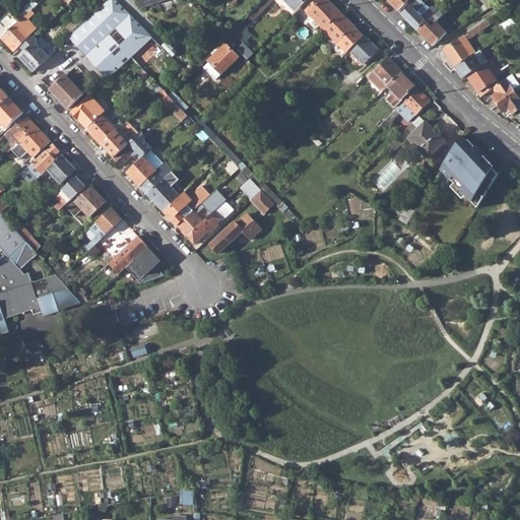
[(18,15),(22,19),(29,13),(31,11),(39,5),(34,0),(18,15)]
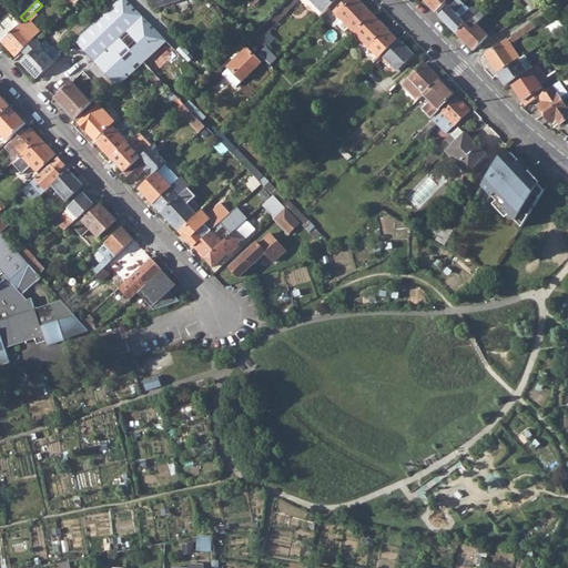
[(113,88),(115,91),(144,63),(168,41),(127,0),(119,0),(77,42),(117,85),(113,88)]
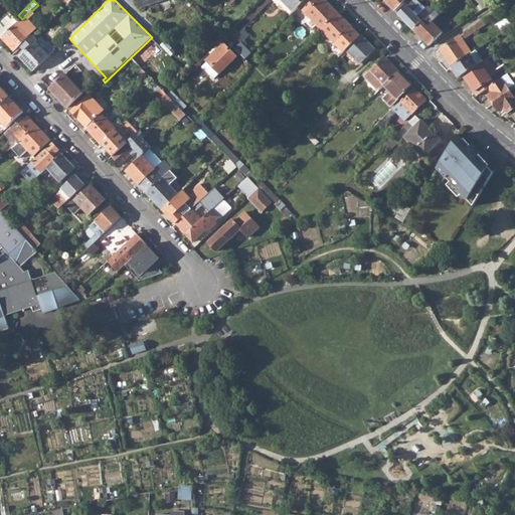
[(282,0),(294,12),(300,7),(307,0),(282,0)]
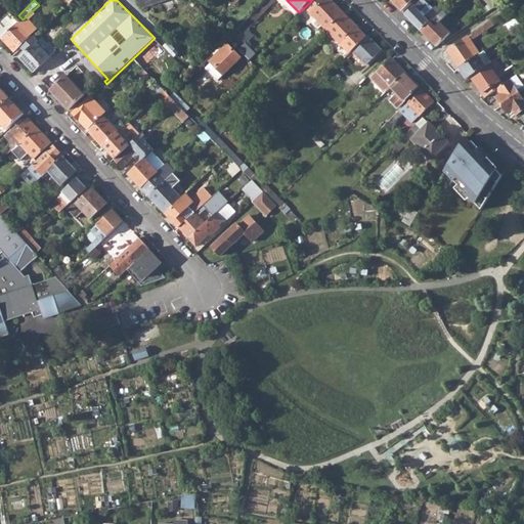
[(316,18),(328,30),(345,13),(331,0),(312,0),(305,7),(314,16),(313,18),(314,20),(316,18)]
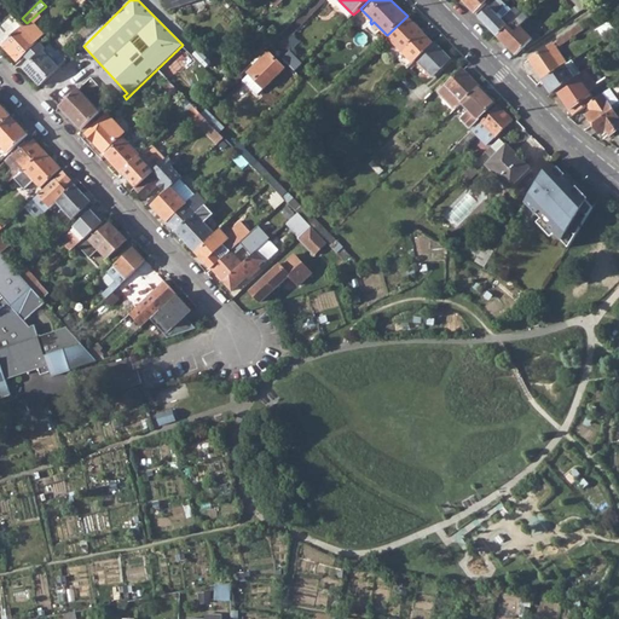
[(485,0),(462,0),(476,13),(486,4),(485,1),(485,0)]
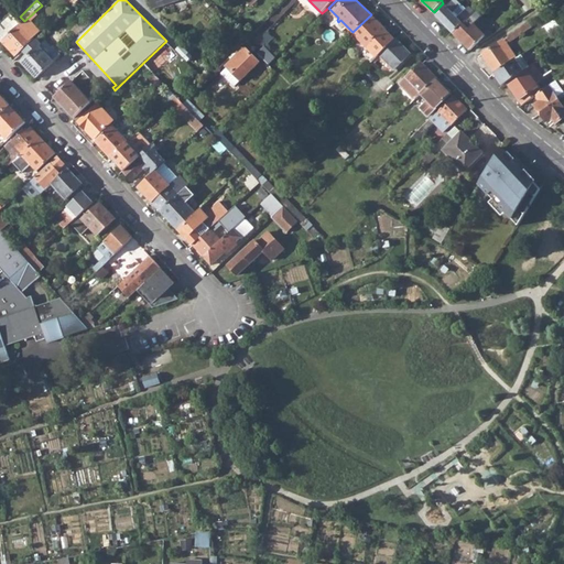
[(434,12),(453,32),(473,13),(474,12),(468,6),(466,9),(457,0),(446,0),(443,3),(434,12)]
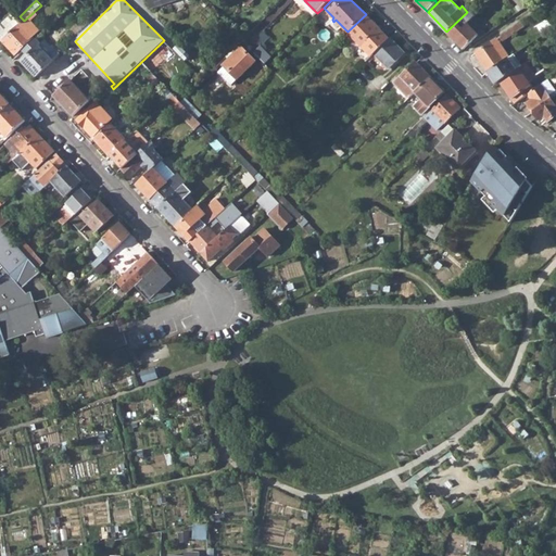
[(530,5),(523,0),(513,0),(514,0),(523,10),(530,5)]
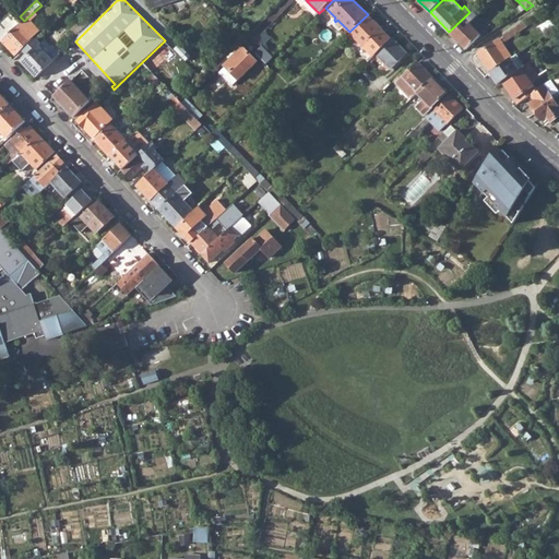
[(502,16),(507,23),(523,12),(516,7),(502,16)]
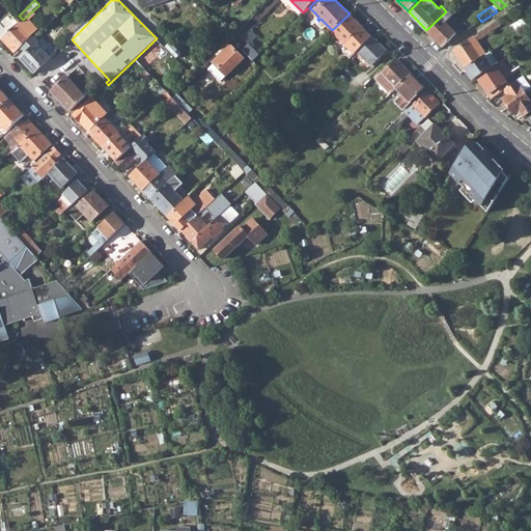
[(2,39),(15,52),(32,36),(37,30),(29,21),(36,15),(32,11),(30,14),(23,20),(20,23),(2,39)]
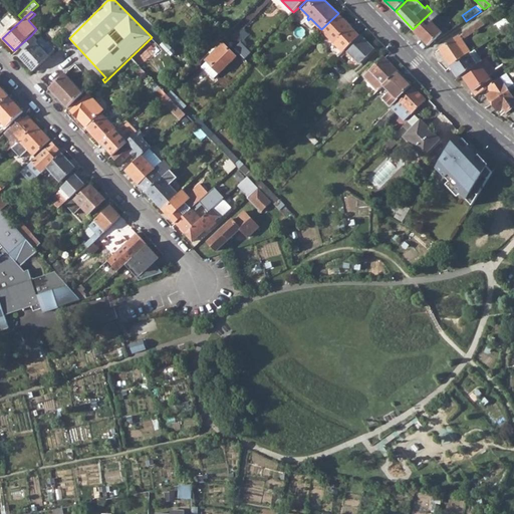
[(437,18),(431,12),(413,29),(429,45),(438,37),(442,33),(432,23),(437,18)]
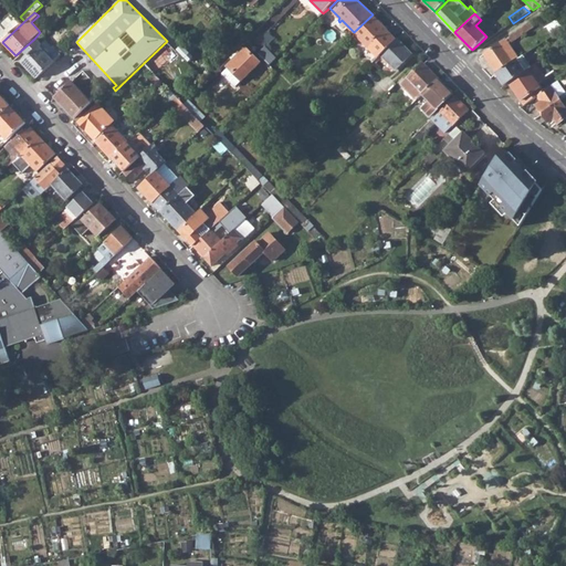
[(0,27),(0,39),(2,42),(21,24),(12,14),(0,27)]
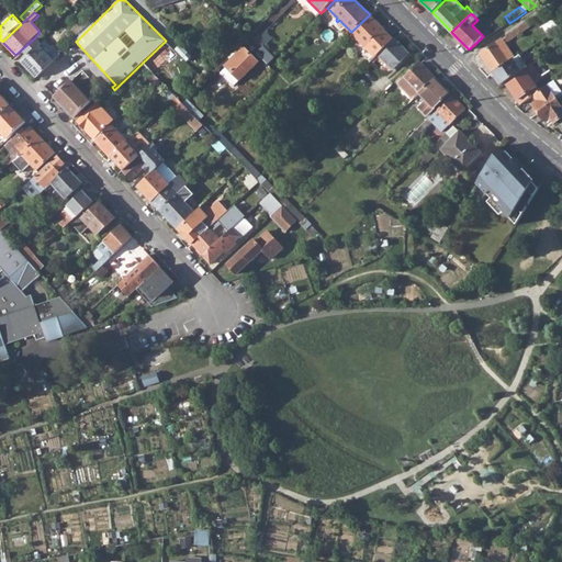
[(351,32),(375,57),(377,57),(394,40),(370,14),(351,32)]
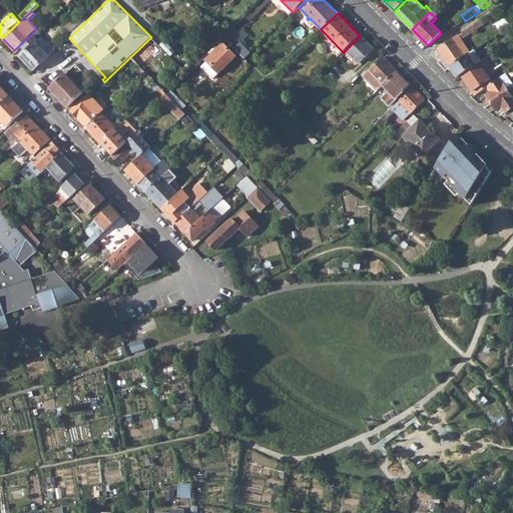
[(449,31),(436,18),(431,23),(441,33),(437,37),(438,39),(449,31)]
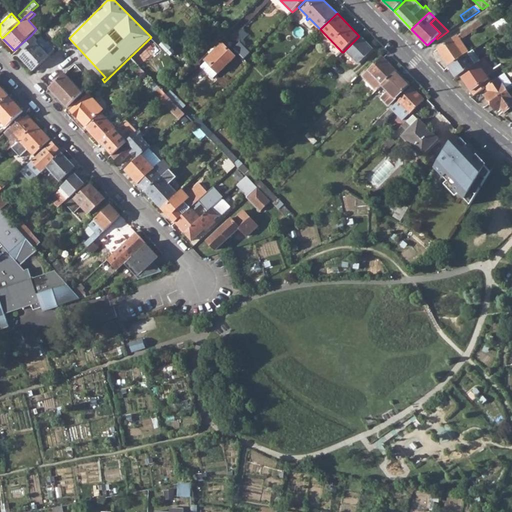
[(438,49),(451,67),(459,61),(470,54),(461,39),(469,34),(466,30),(438,49)]
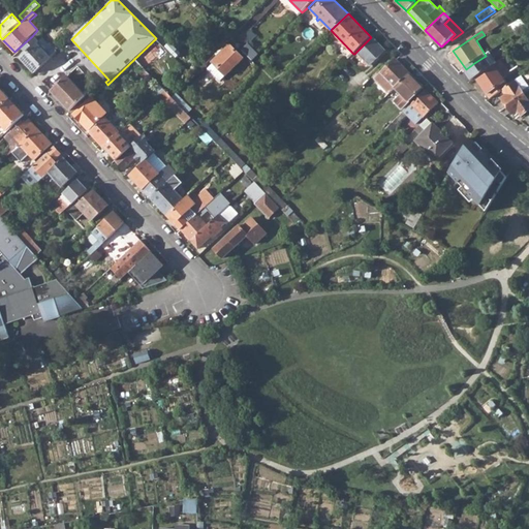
[(353,54),(368,68),(385,51),(372,36),(371,37),(354,54),(353,54)]
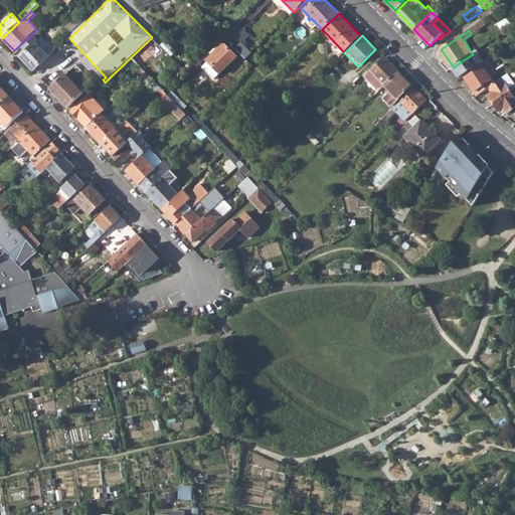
[(33,71),(49,56),(35,42),(37,40),(34,36),(21,48),(25,52),(20,56),(33,71)]
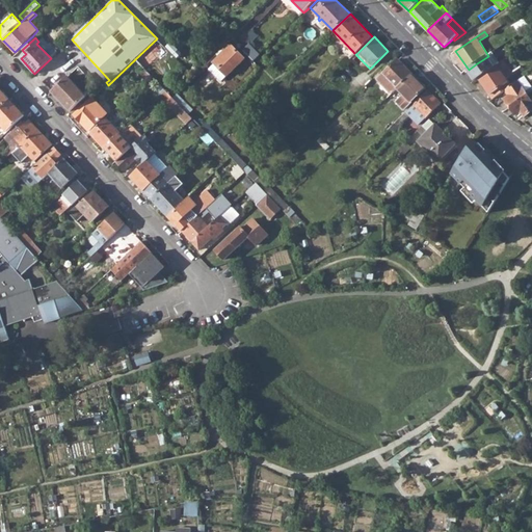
[(42,38),(38,42),(36,44),(51,58),(57,53),(49,44),(48,46),(42,38)]
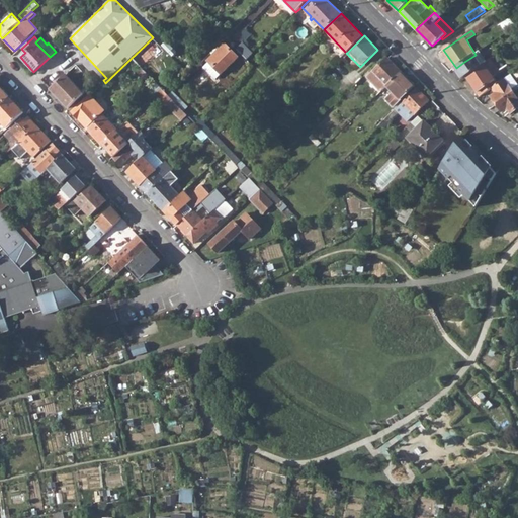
[(238,50),(248,60),(254,53),(245,42),(238,50)]
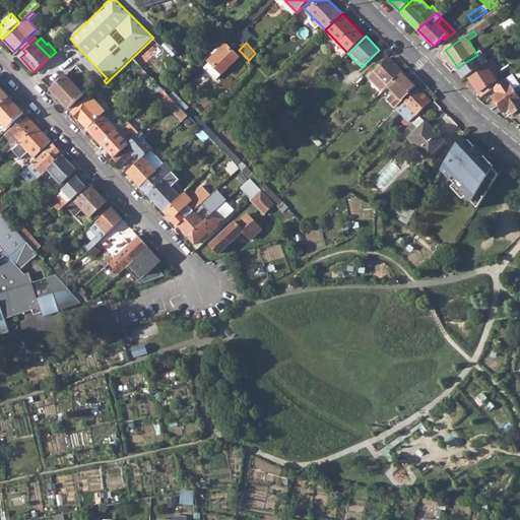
[(209,60),(222,74),(240,58),(226,44),(209,60)]
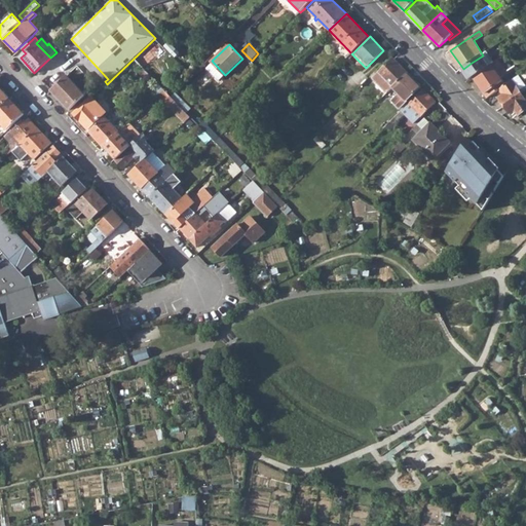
[(492,65),(489,59),(486,62),(483,58),(487,55),(486,53),(483,55),(472,63),(463,69),(471,80),(474,77),(492,65)]
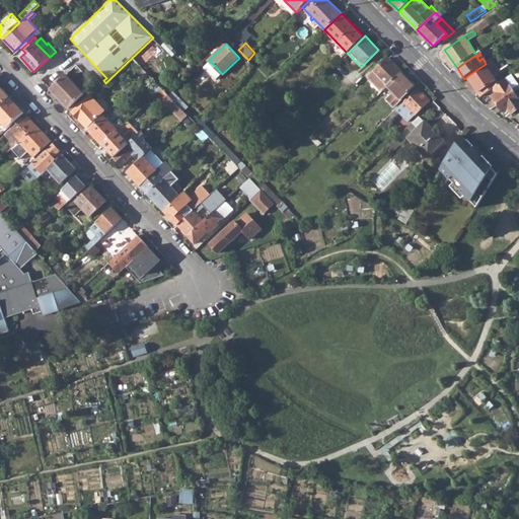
[(388,58),(375,71),(374,73),(369,78),(382,91),(387,86),(401,72),(388,58)]
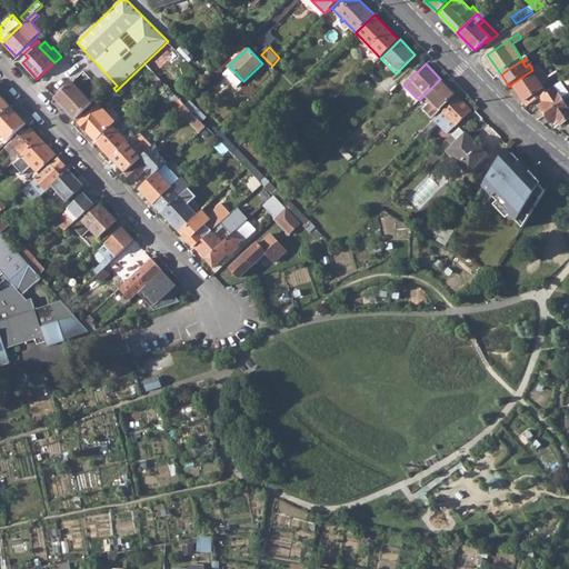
[(532,70),(512,83),(528,106),(542,96),(548,92),(543,86),(550,80),(540,65),(532,70)]
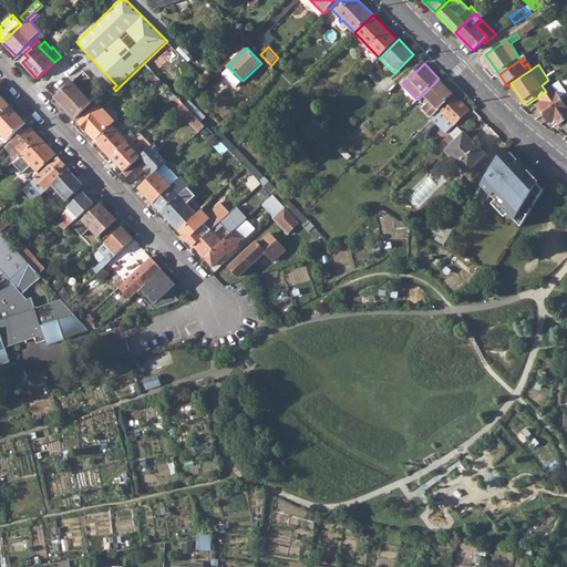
[(151,81),(157,88),(163,82),(156,75),(151,81)]
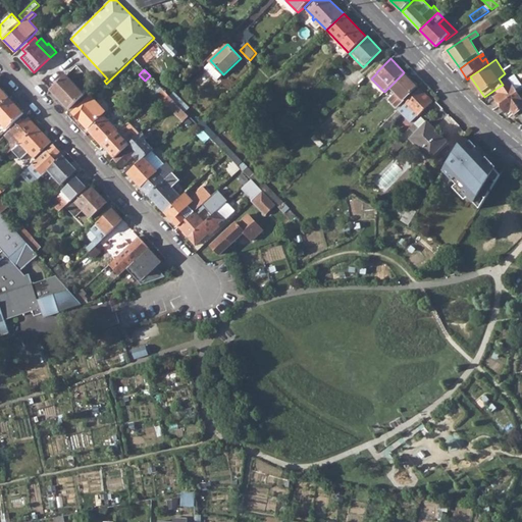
[(349,79),(357,87),(366,79),(358,69),(349,79)]
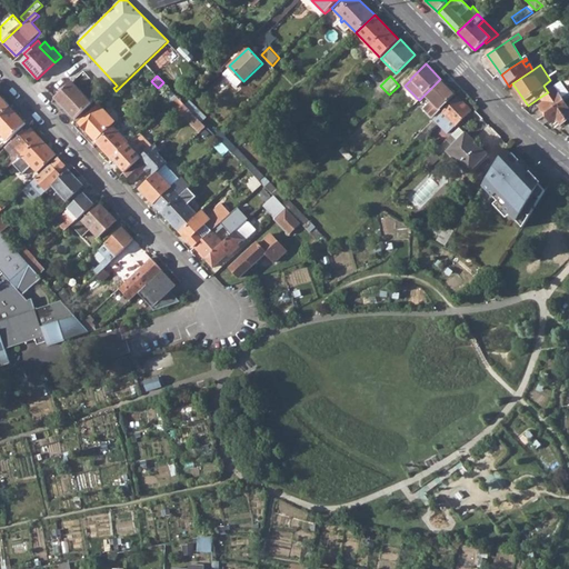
[(409,76),(401,82),(405,86),(410,80),(411,78),(409,76)]
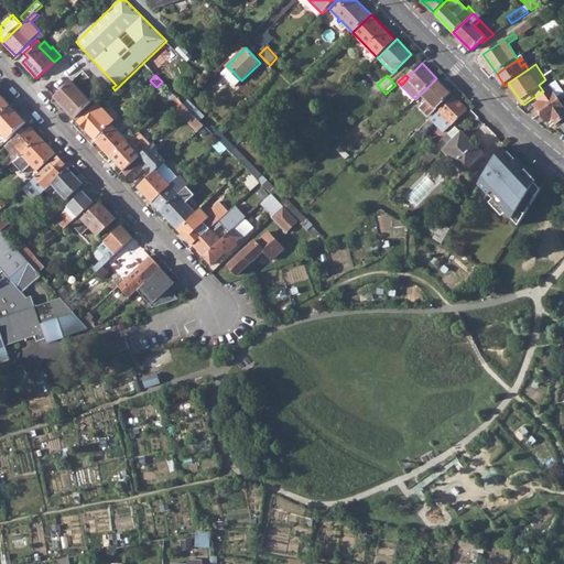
[(436,78),(421,94),(429,101),(426,104),(433,110),(451,94),(436,78)]
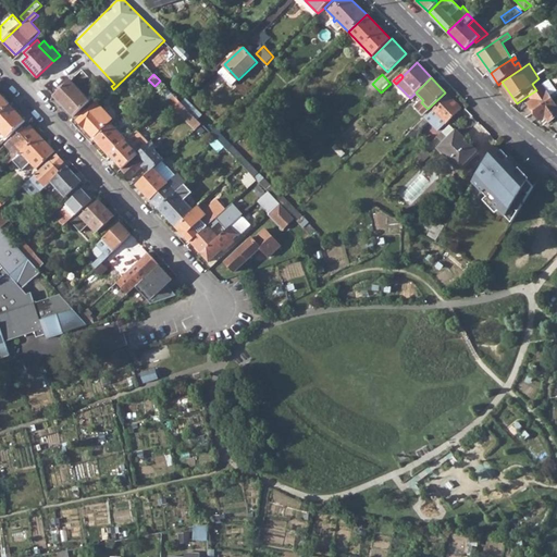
[(54,97),(74,118),(90,101),(71,82),(54,97)]
